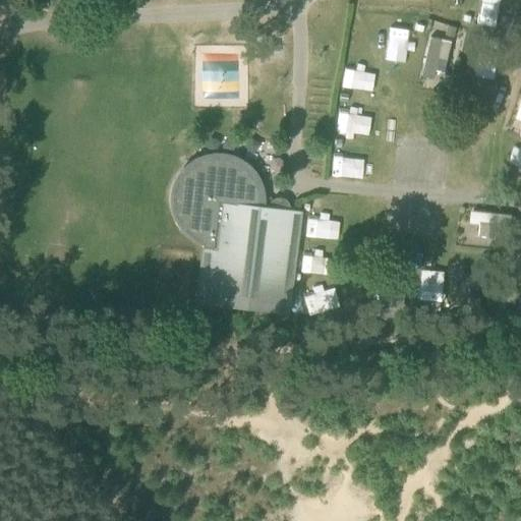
[(405,61),(409,27),(389,25),(384,59),(405,61)]
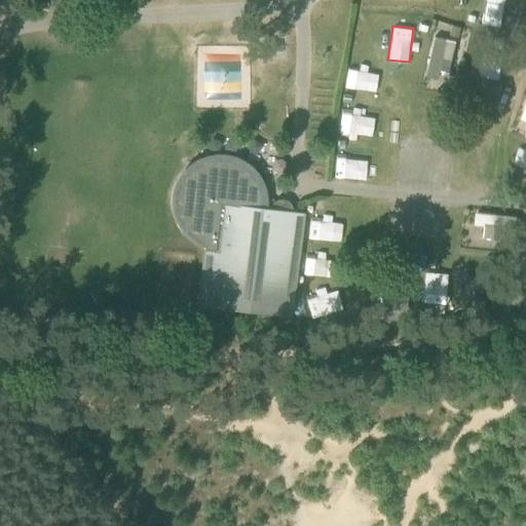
[(452,26),(450,36),(459,38),(461,28),(452,26)]
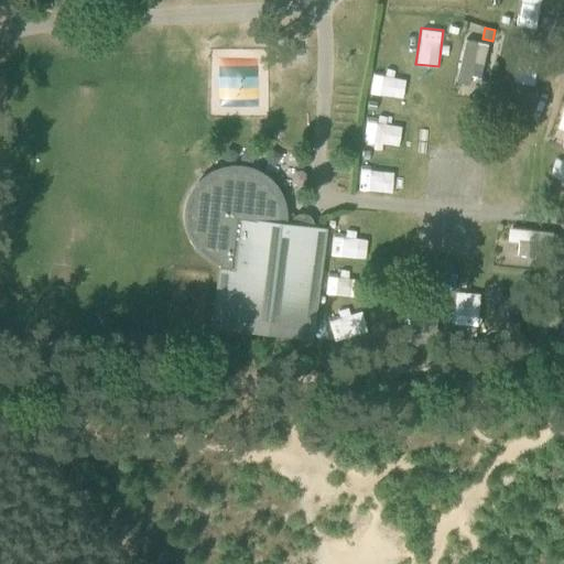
[(458,82),(468,83),(469,74),(485,76),(489,42),(464,39),(458,82)]
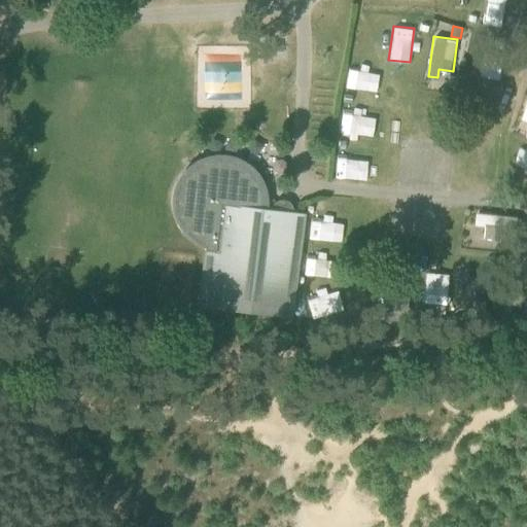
[(496,101),(502,66),(479,62),(473,97),(496,101)]
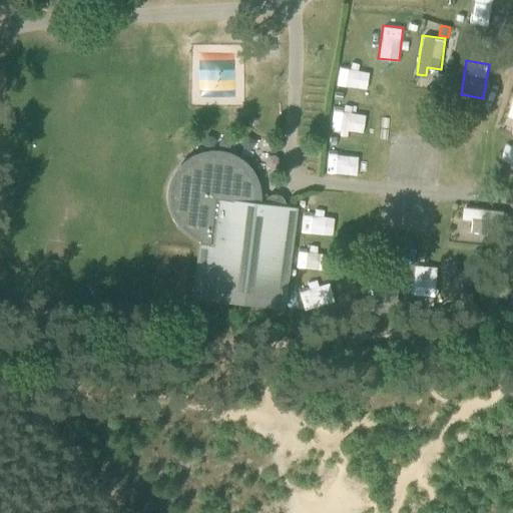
[(368,87),(368,68),(337,67),(337,85),(368,87)]
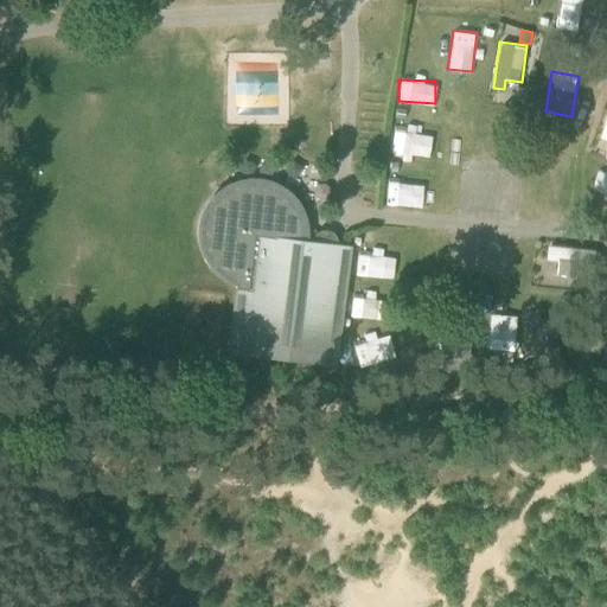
[(394,128),(389,152),(428,159),(433,135),(394,128)]
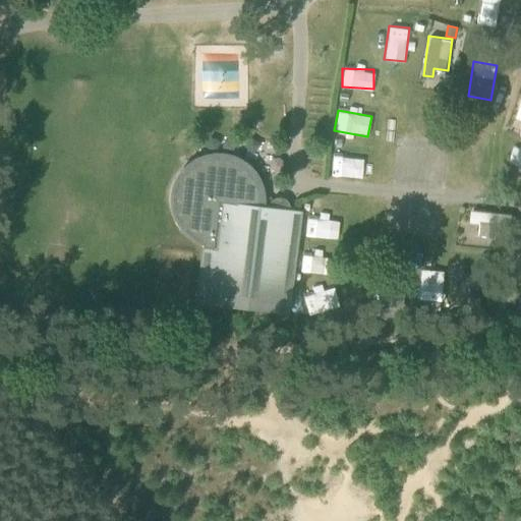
[(520,154),(508,150),(502,169),(520,175),(520,154)]
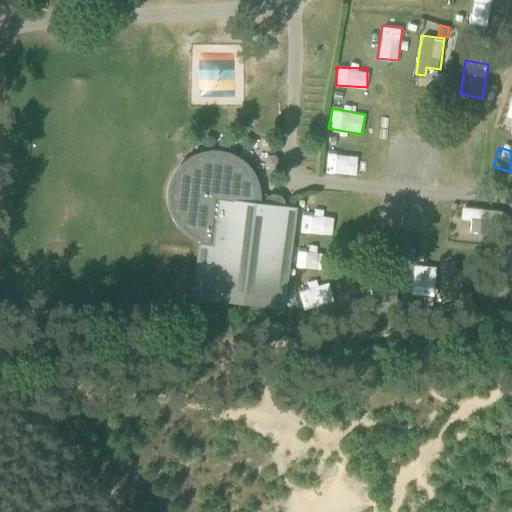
[(298,208),(258,203),(257,183),(249,167),(236,156),(219,150),(201,151),(185,160),(173,173),(168,189),(169,207),(178,224),(190,236),(203,239),(196,297),(205,298),(287,309),(298,208)]
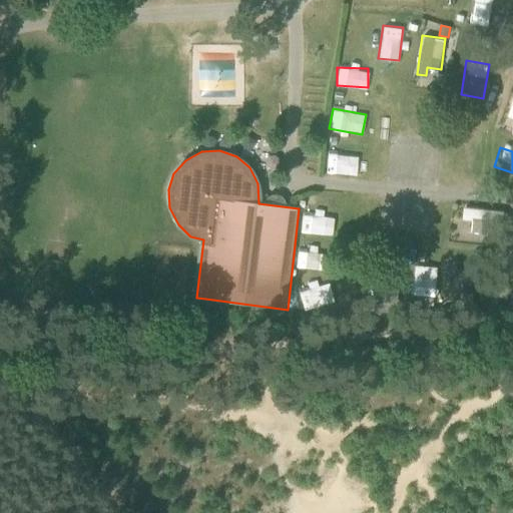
[(328,173),(359,174),(359,156),(328,155),(328,173)]
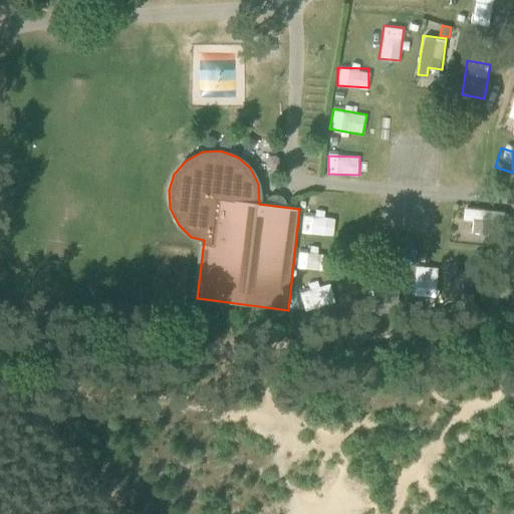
[(466,218),(477,219),(476,230),(497,232),(499,209),(467,206),(466,218)]
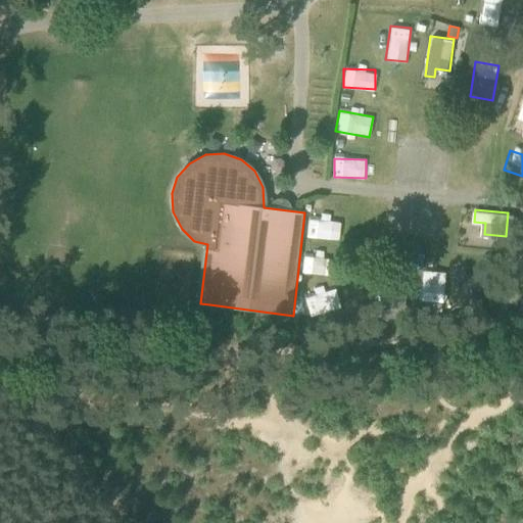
[(340,239),(343,218),(308,212),(305,234),(340,239)]
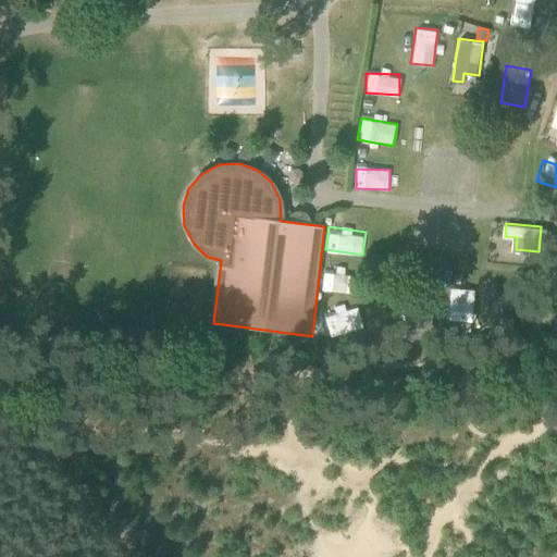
[(322,274),(323,289),(354,288),(353,272),(322,274)]
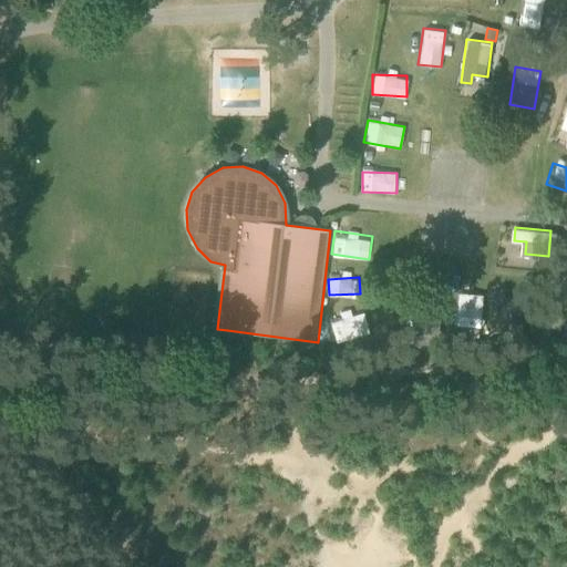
[(480,326),(482,294),(460,291),(456,323),(480,326)]
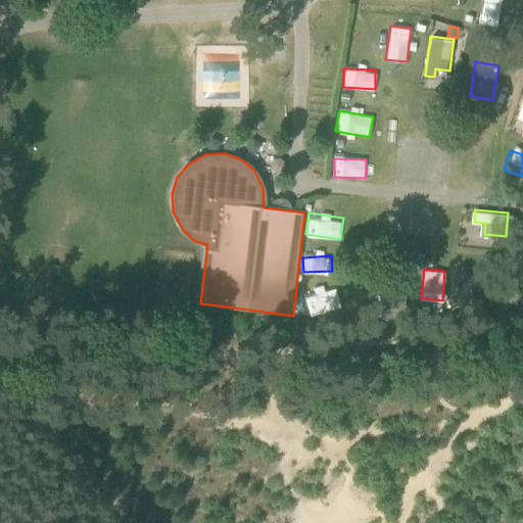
[(380,284),(379,313),(405,314),(406,285),(380,284)]
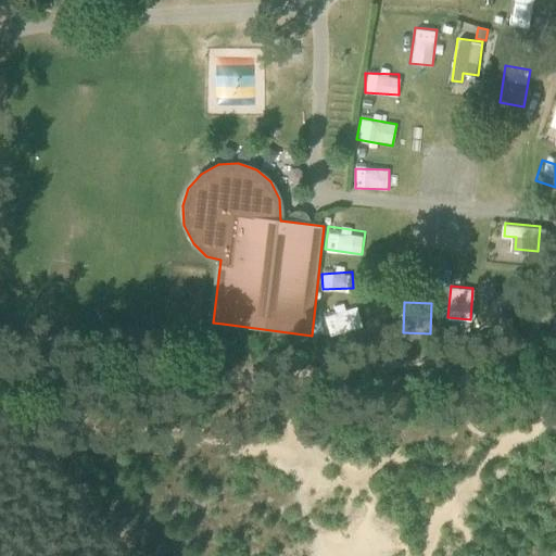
[(330,315),(337,330),(357,321),(352,307),(330,315)]
